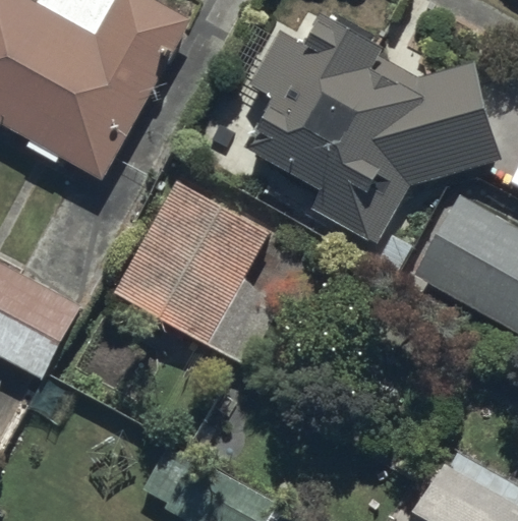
[(0,124),(102,181),(188,18),(156,0),(116,0),(97,37),(30,0),(0,0),(0,124)]
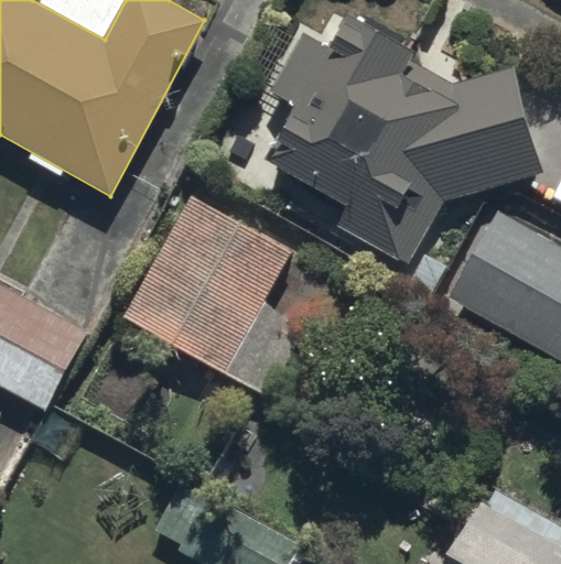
[(442,202),(546,169),(509,57),(463,72),(353,14),(337,45),(304,29),(273,88),(300,102),(270,162),(347,202),(334,227),(409,266),(442,202)]
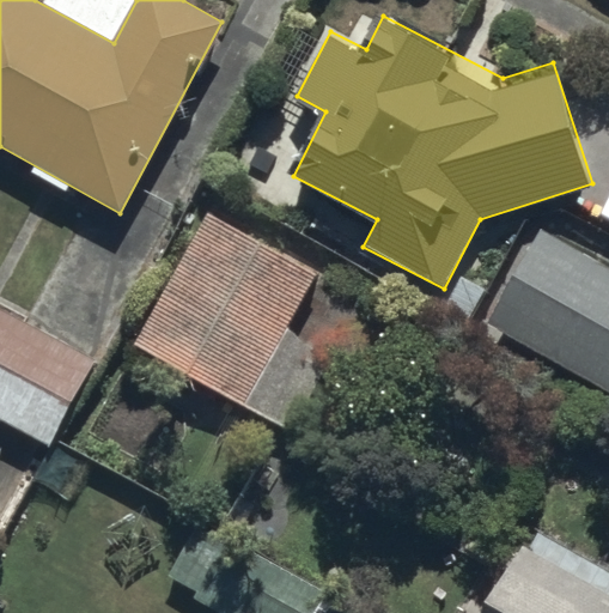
[(134,344),(294,428),(334,353),(291,331),(323,269),(206,208),(134,344)]
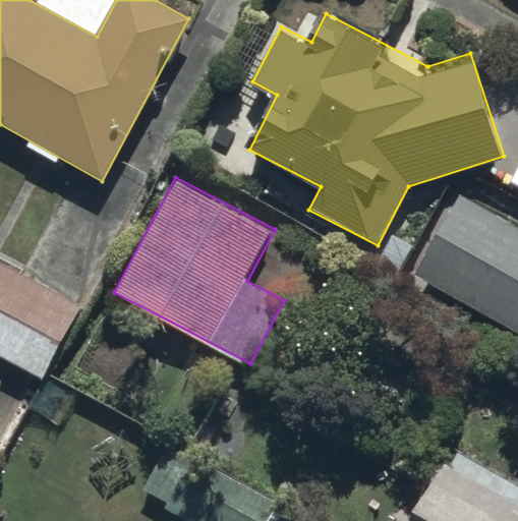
[(411,280),(517,339),(517,227),(459,194),(411,280)]
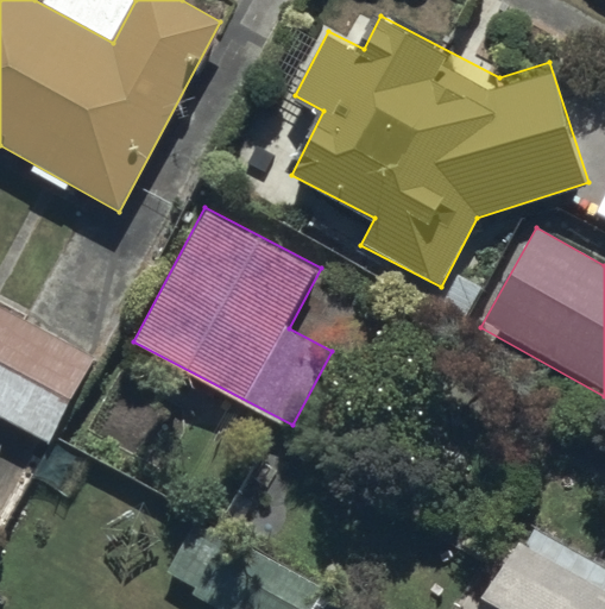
[(0,416),(48,443),(94,358),(0,306),(0,416)]
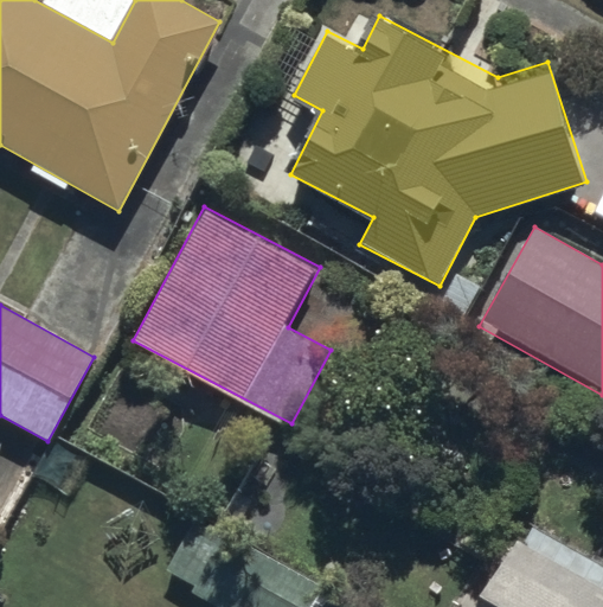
[(165,568),(237,606),(358,606),(359,606),(192,516),(165,568)]
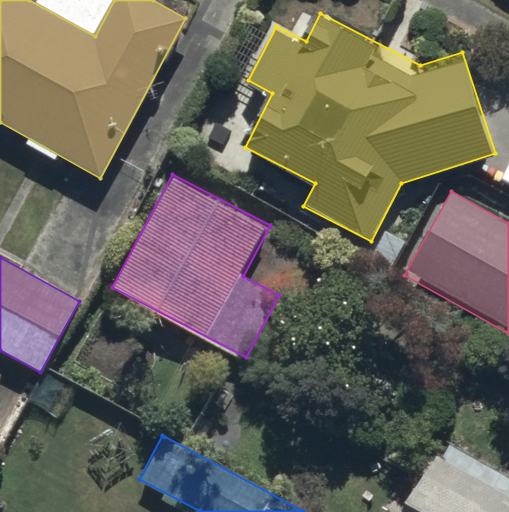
[(414,511),(508,511),(508,491),(445,456),(414,511)]
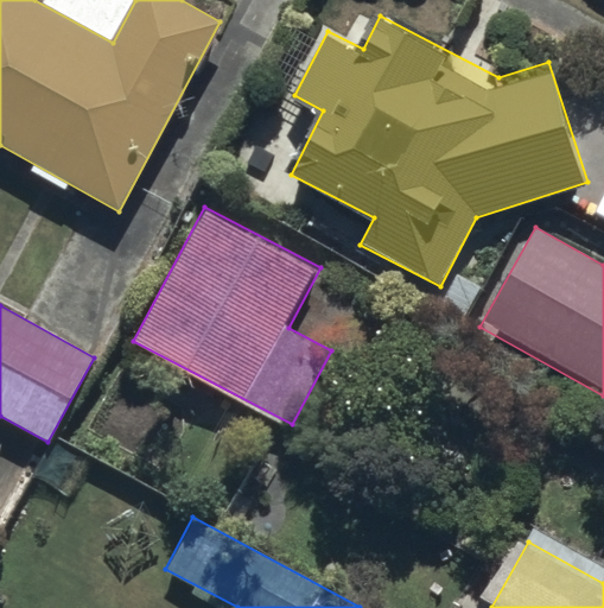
All buildings are outlined.
